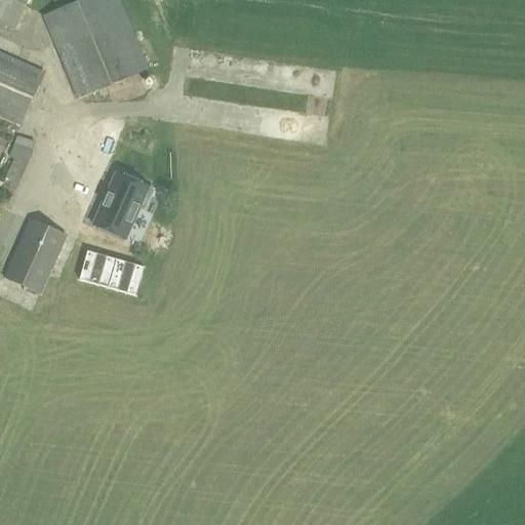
[(29,0),(0,0),(0,23),(15,30),(29,0)]
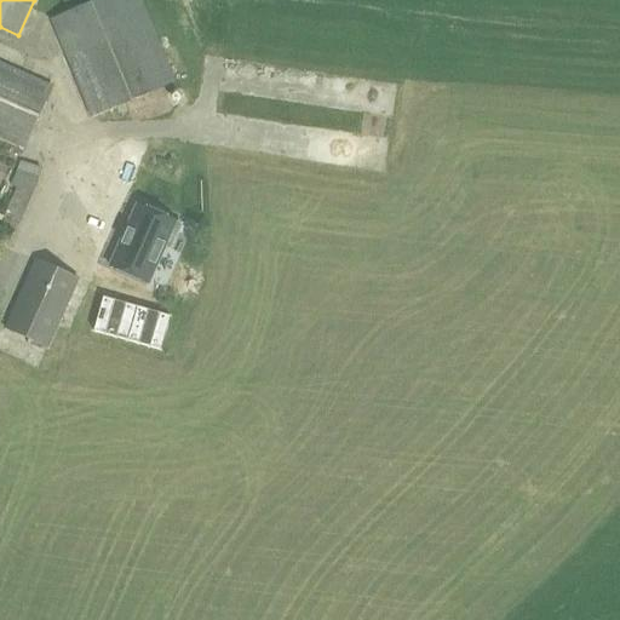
[(178,84),(142,0),(98,0),(51,18),(91,119),(178,84)]
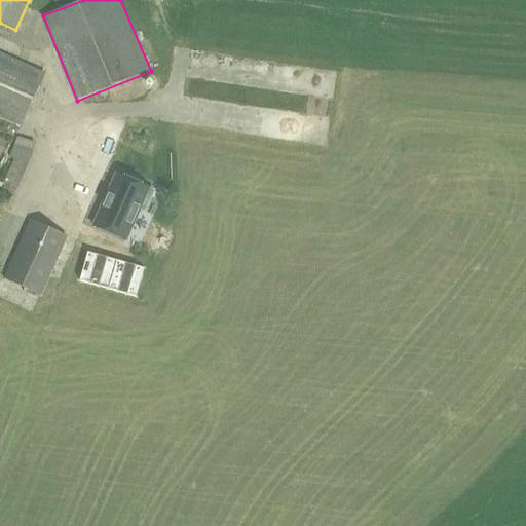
[(299,45),(309,45),(310,26),(300,26),(299,45)]
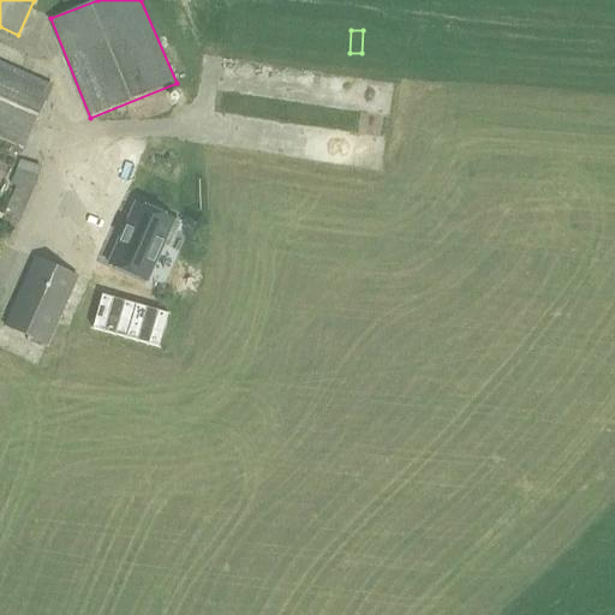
[(0,63),(0,135),(24,147),(52,85),(0,63)]
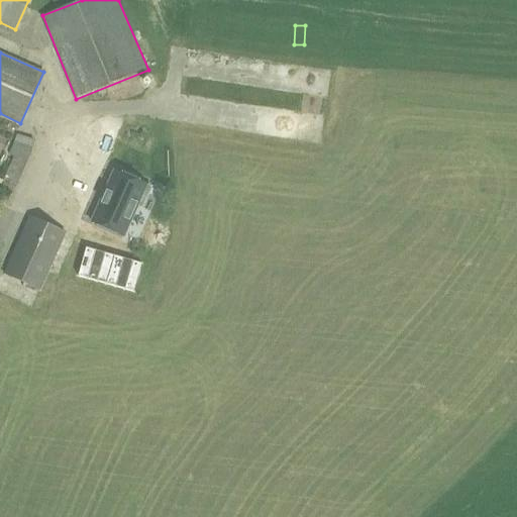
[(246,73),(245,59),(200,60),(200,69),(208,69),(208,80),(222,79),(222,74),(246,73)]
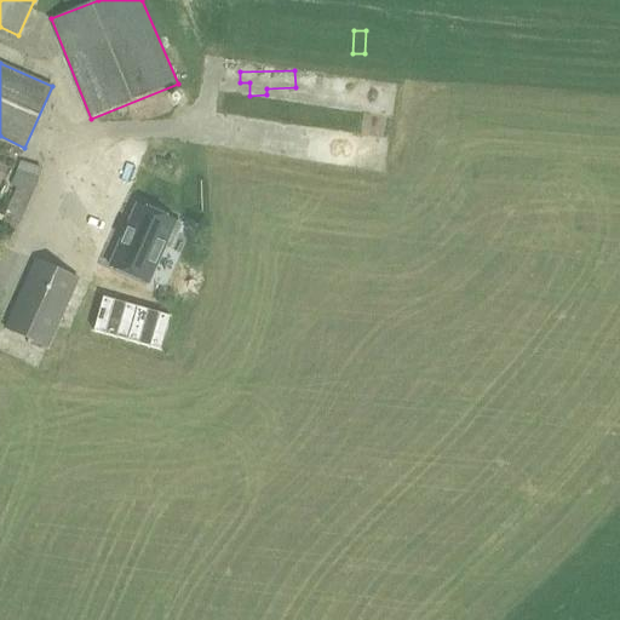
[(1,224),(16,230),(33,194),(42,168),(21,161),(12,185),(17,188),(1,224)]
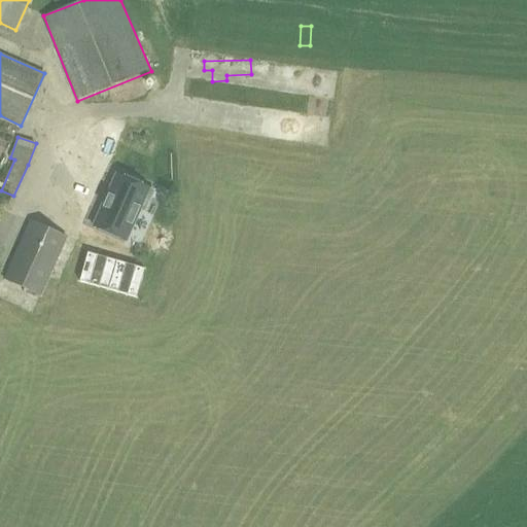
[(118,174),(95,226),(127,241),(140,209),(146,212),(155,190),(118,174)]
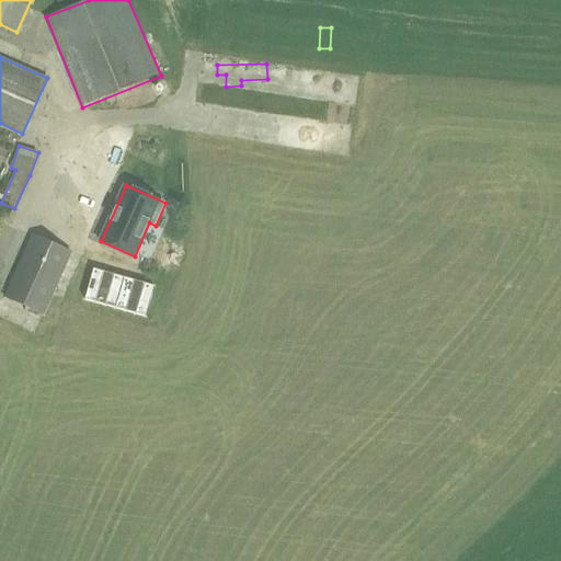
[(71,252),(34,235),(6,298),(44,315),(71,252)]
